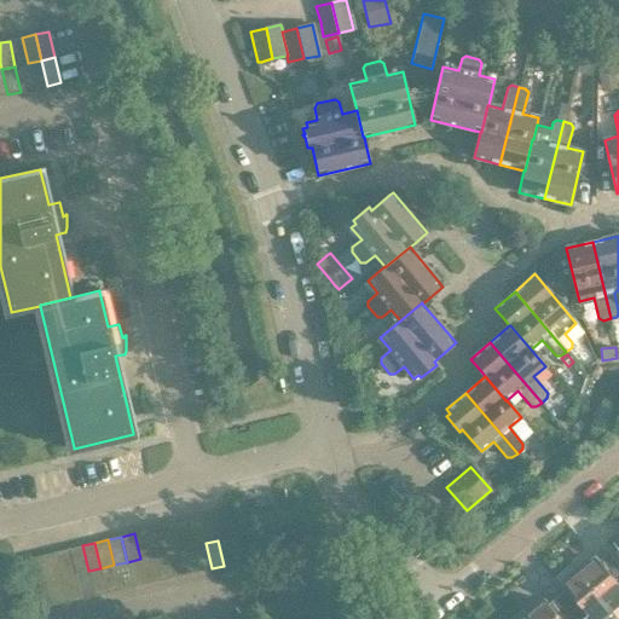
[(206,543),(192,547),(198,572),(212,568),(206,543)]
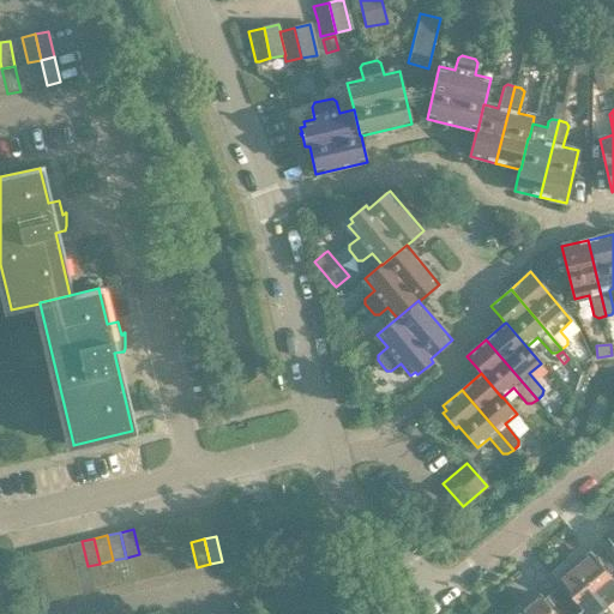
[(68,545),(74,570),(88,566),(82,541),(68,545)]
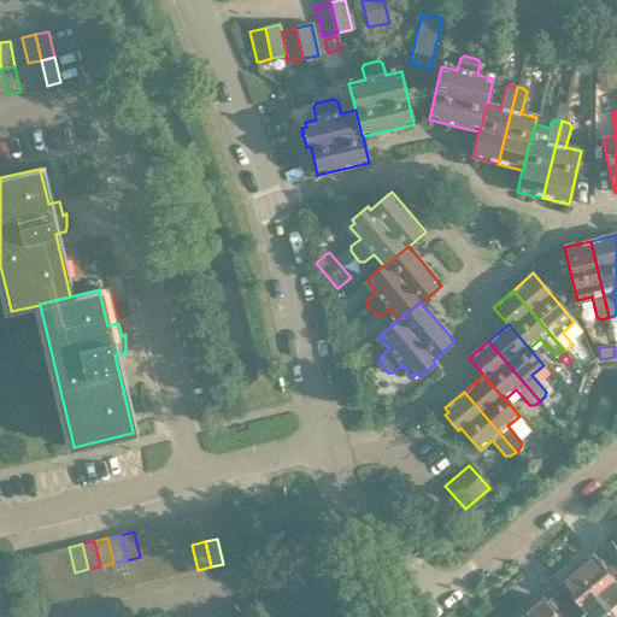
[(178,547),(184,573),(198,570),(192,545),(178,547)]
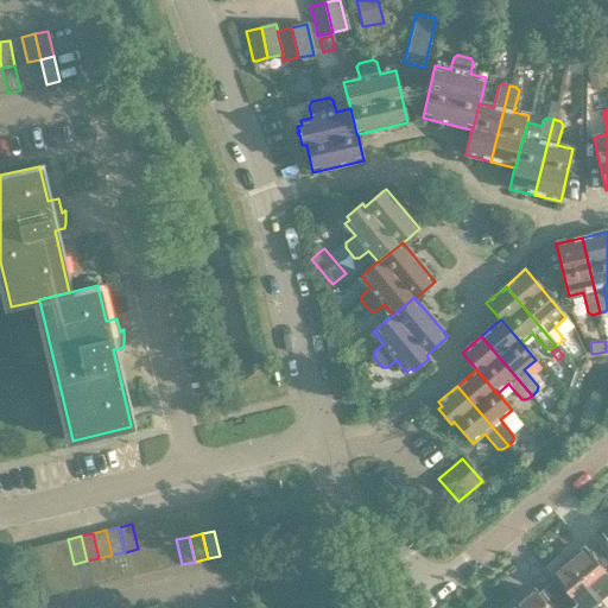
[(55,543),(61,568),(74,564),(68,539),(55,543)]
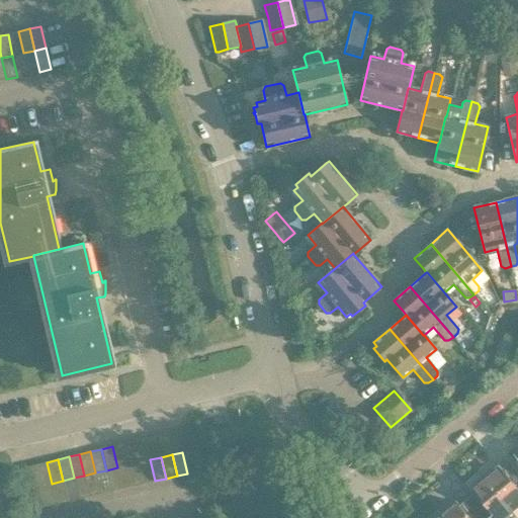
[(150,459),(139,462),(144,484),(155,481),(150,459)]
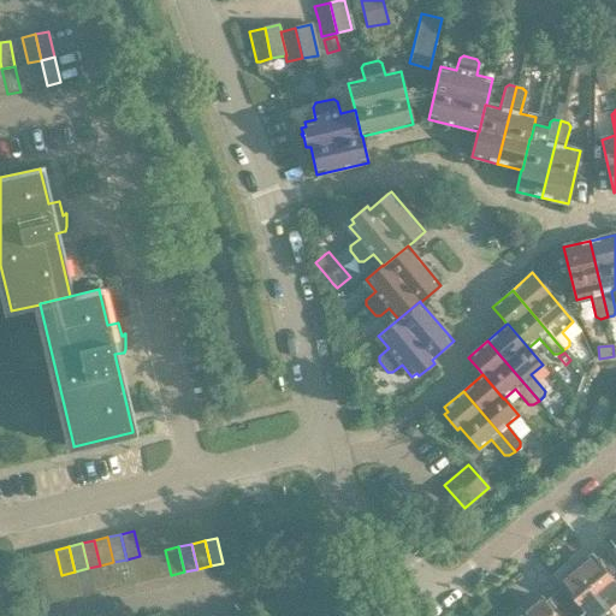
[(42,552),(48,578),(61,575),(55,550),(42,552)]
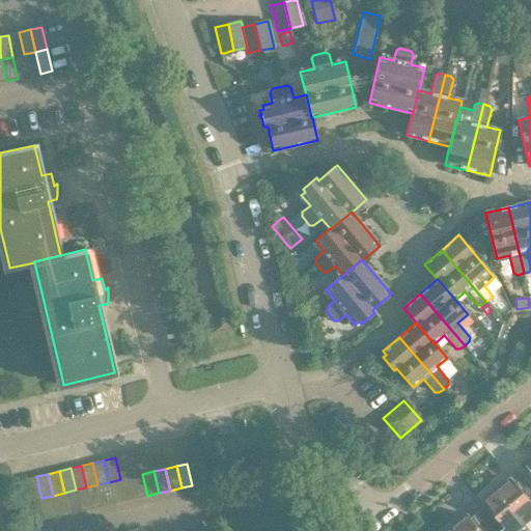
[(142,474),(131,476),(136,498),(147,496),(142,474)]
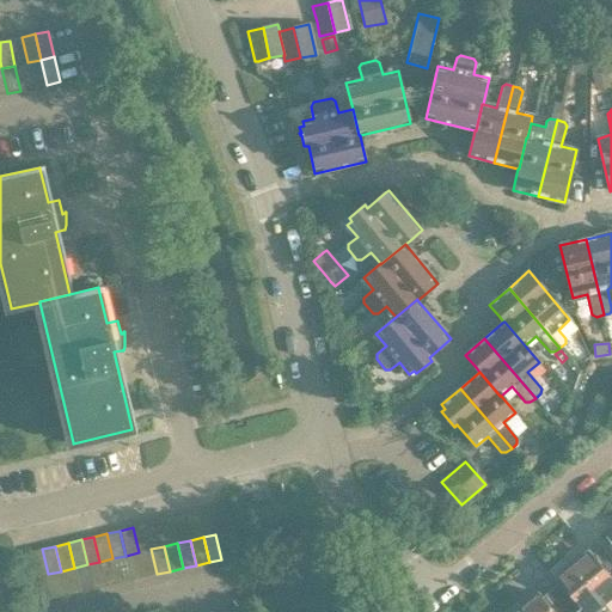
[(585,556),(573,565),(610,611),(611,611),(611,580),(607,574),(611,569),(611,561),(601,548),(592,556),(591,555),(586,558),(585,556)]
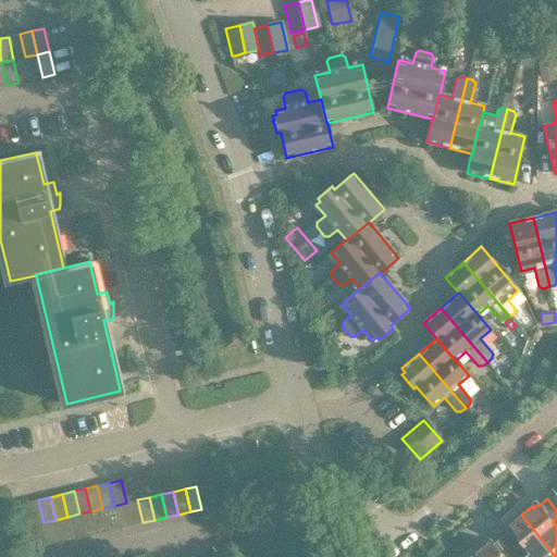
[(38,499),(27,503),(33,525),(44,522),(38,499)]
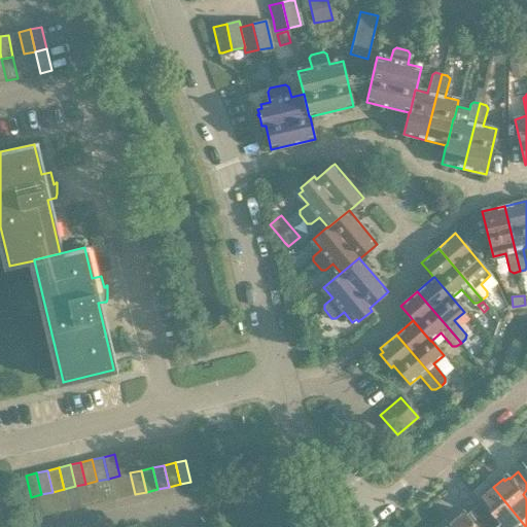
[(130,472),(119,476),(125,497),(135,494),(130,472)]
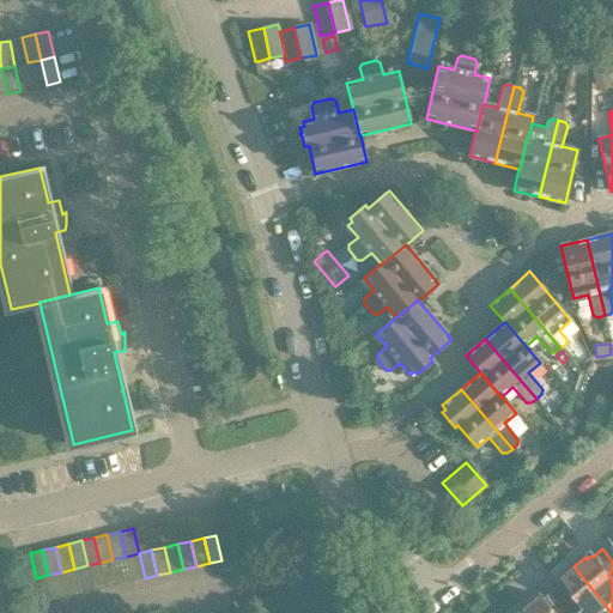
[(16,556),(22,581),(36,578),(30,553),(16,556)]
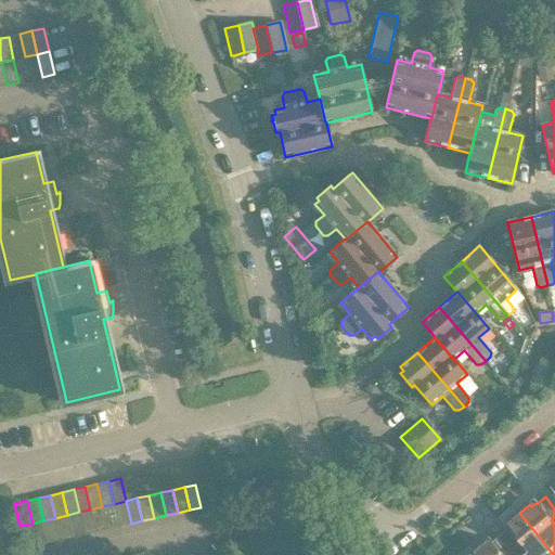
[(126,501),(114,504),(119,527),(131,524),(126,501)]
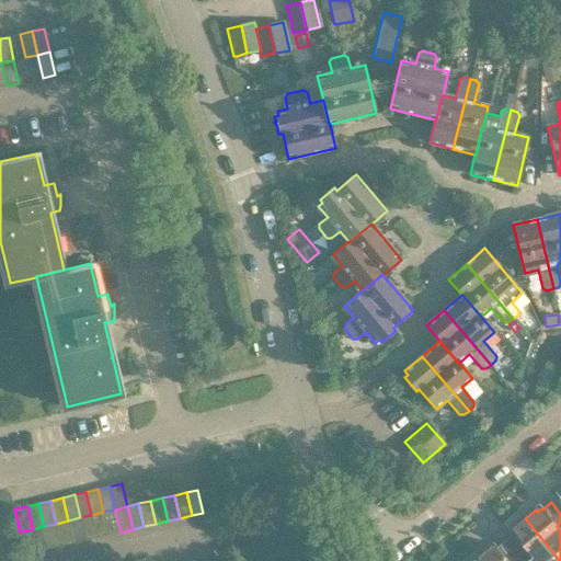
[(115,510),(103,512),(109,535),(121,533),(115,510)]
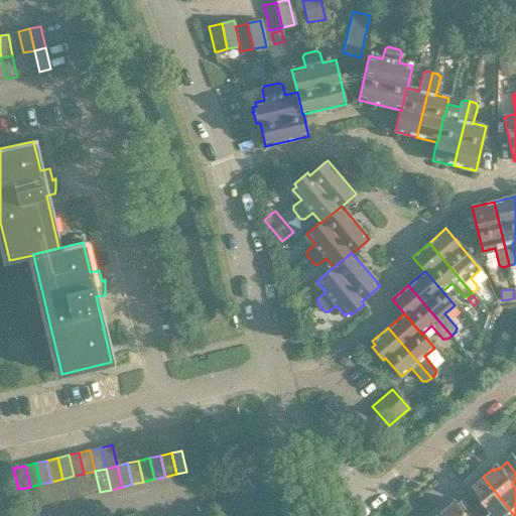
[(95,471),(84,474),(89,495),(100,492),(95,471)]
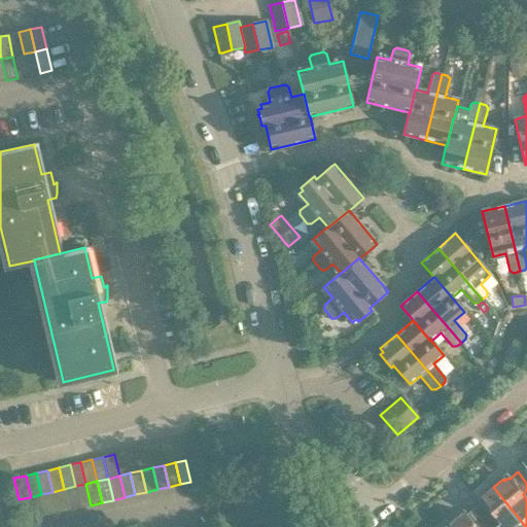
[(85,484),(75,486),(80,507),(91,505),(85,484)]
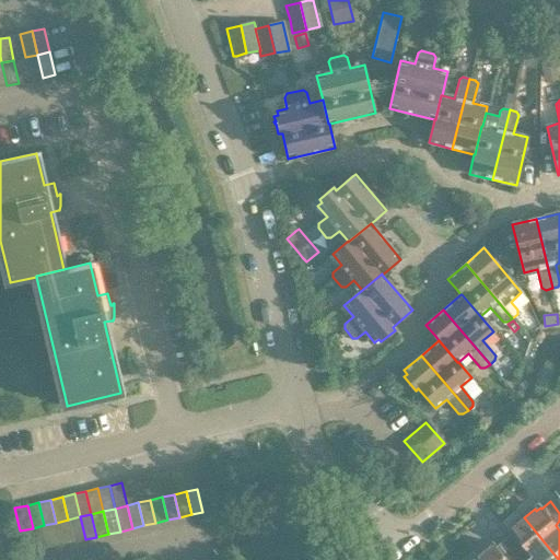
[(85,539),(80,516),(68,520),(73,543),(85,539)]
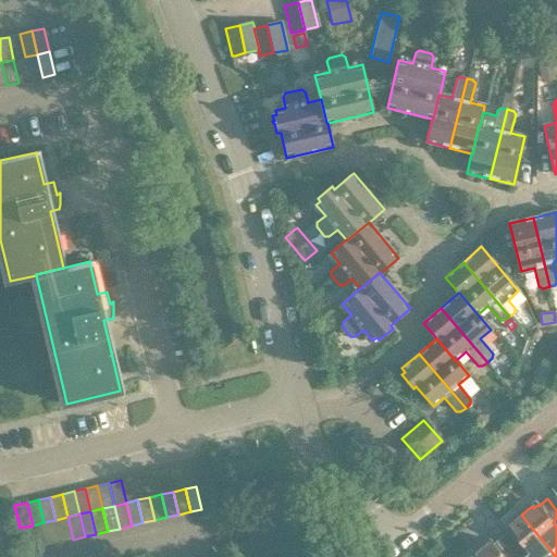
[(555,556),(521,515),(509,523),(511,525),(507,530),(530,556),(529,556),(555,556)]
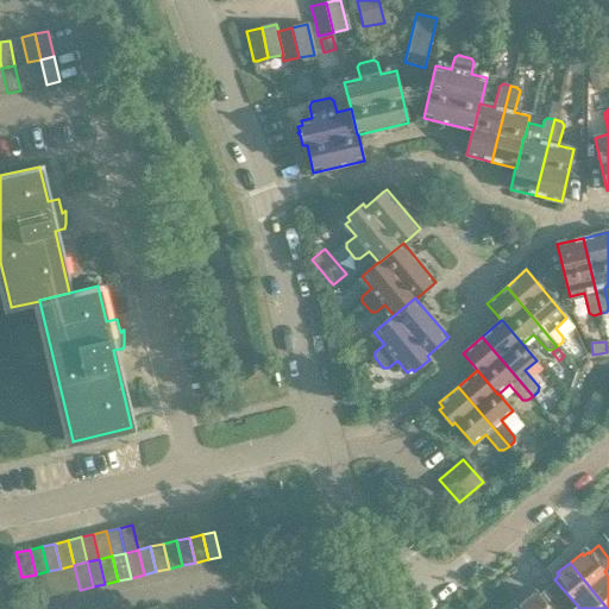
[(67,594),(80,590),(74,565),(61,569),(67,594)]
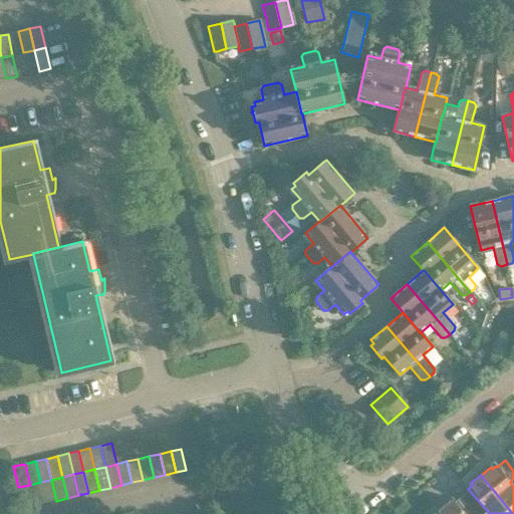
[(56,501),(51,480),(40,482),(45,503),(56,501)]
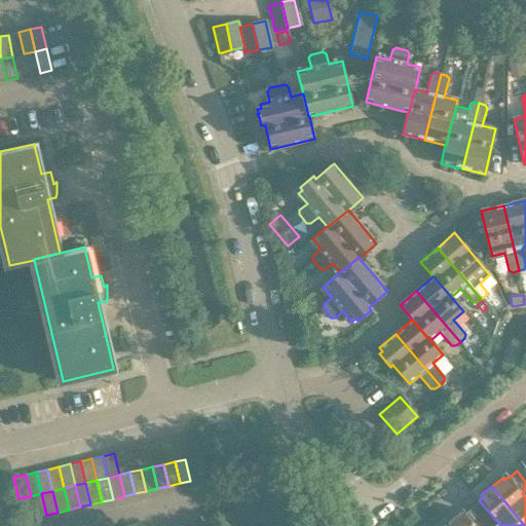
[(36,518),(46,515),(41,493),(31,496),(36,518)]
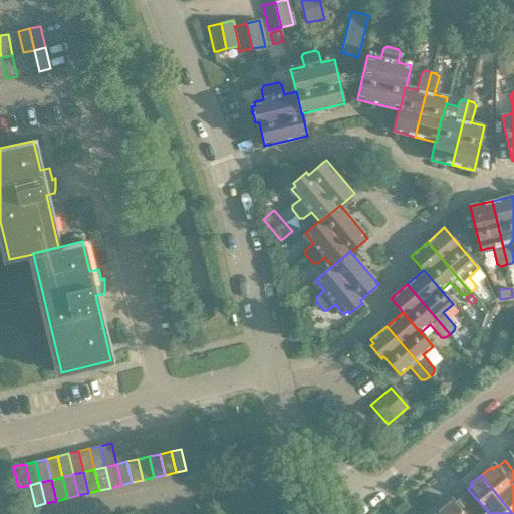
[(465,513),(452,499),(438,511),(440,513),(465,513)]
